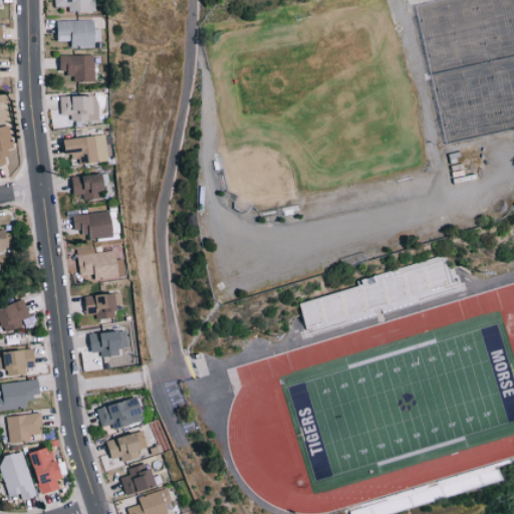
[(54,0),(54,6),(69,5),(69,11),(94,11),(93,0),(54,0)]
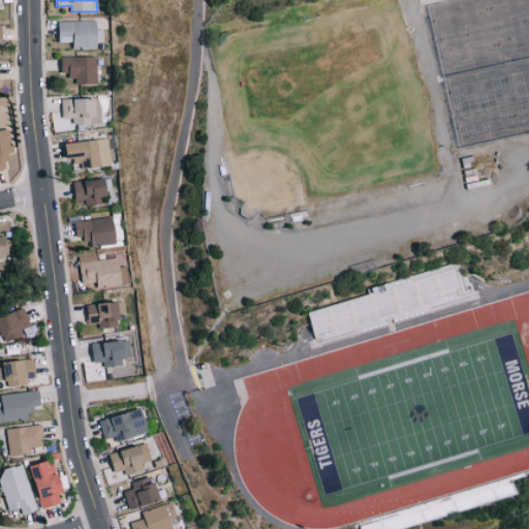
[(73,49),(98,49),(98,21),(60,20),(59,41),(73,41),(73,49)]
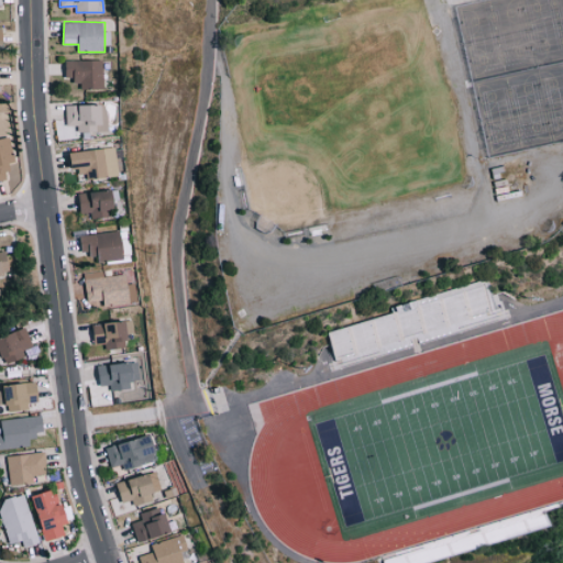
[(103,59),(65,59),(65,79),(81,79),(81,89),(103,89),(103,59)]
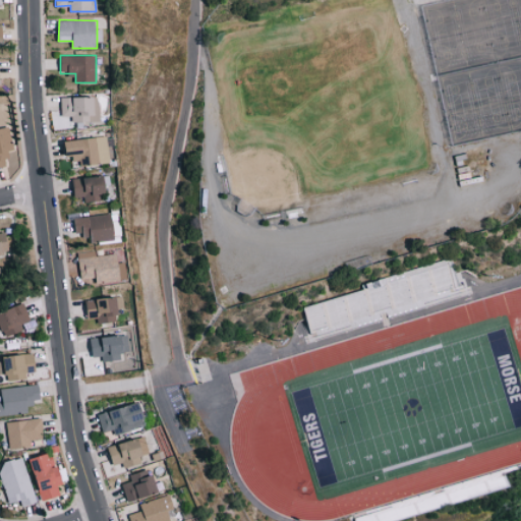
[(72,122),(98,121),(98,96),(61,97),(61,115),(72,115),(72,122)]
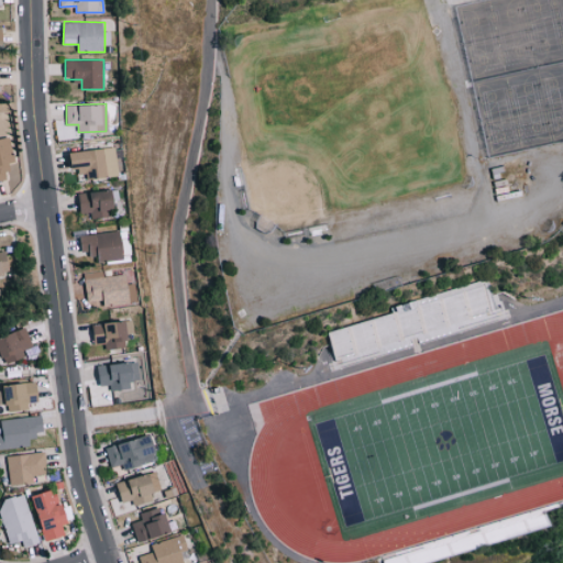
[(0,138),(0,179),(9,178),(6,164),(14,162),(8,136),(0,138)]
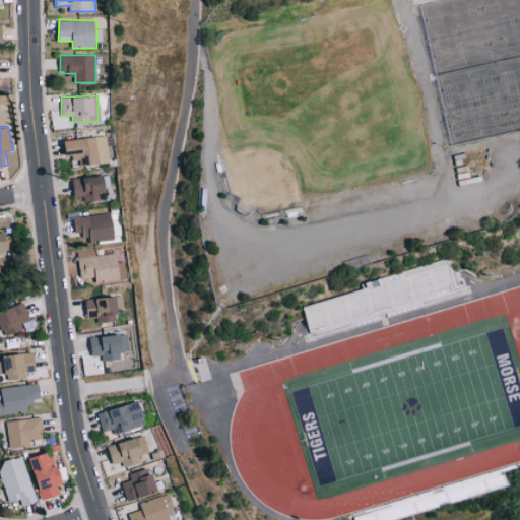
[(109,164),(108,137),(67,139),(68,160),(80,159),(80,165),(109,164)]
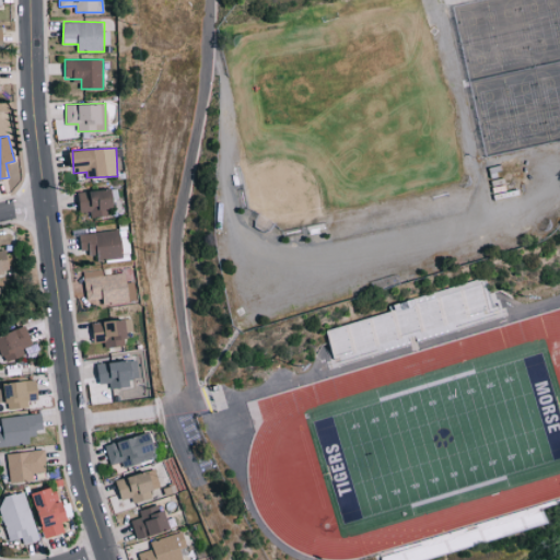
[(108,208),(116,208),(115,189),(79,191),(80,212),(90,211),(90,217),(108,217),(108,208)]
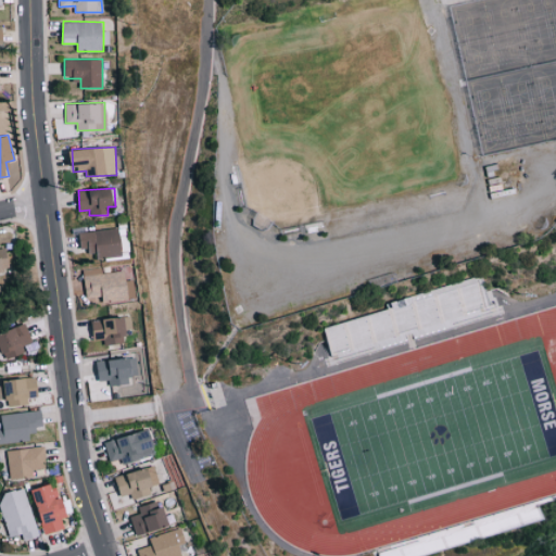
[(119,256),(119,229),(78,230),(78,248),(87,248),(88,257),(119,256)]
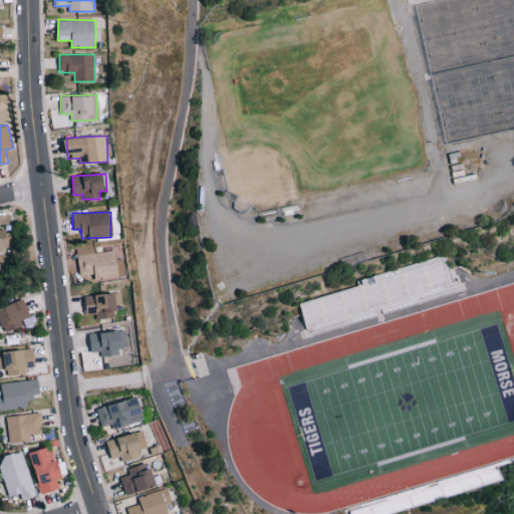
[(0,251),(9,250),(7,235),(0,236),(0,251)]
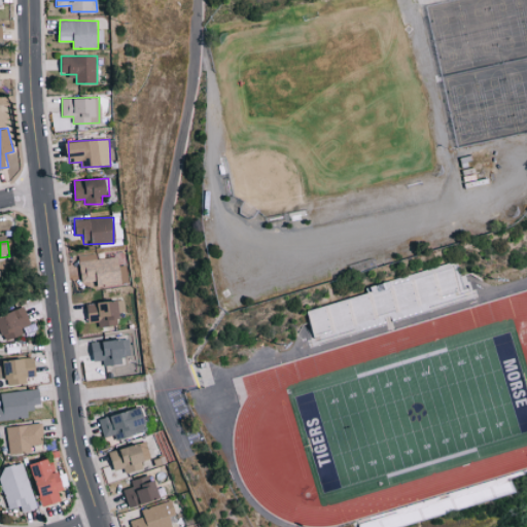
[(78,255),(81,282),(96,280),(97,286),(121,283),(118,256),(96,258),(95,253),(78,255)]
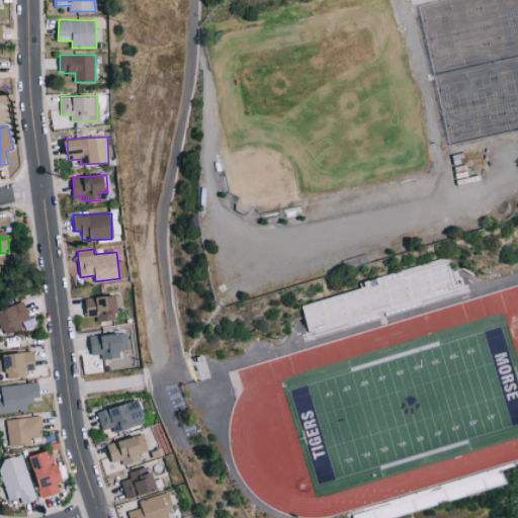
[(88,317),(96,316),(96,321),(118,320),(117,295),(86,297),(88,317)]
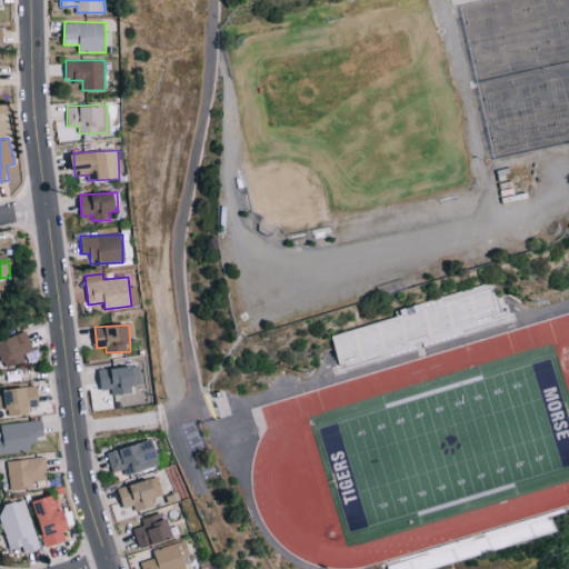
[(31,351),(27,332),(0,339),(0,361),(2,368),(25,361),(22,353),(31,351)]
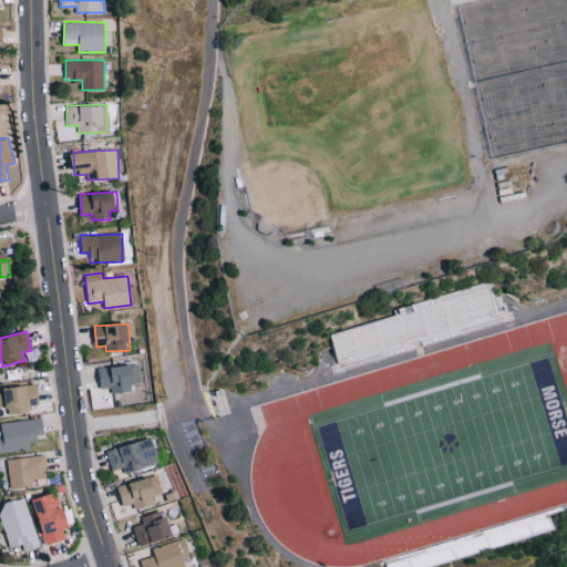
[(131,383),(137,383),(136,366),(99,367),(100,388),(111,388),(111,393),(131,392),(131,383)]
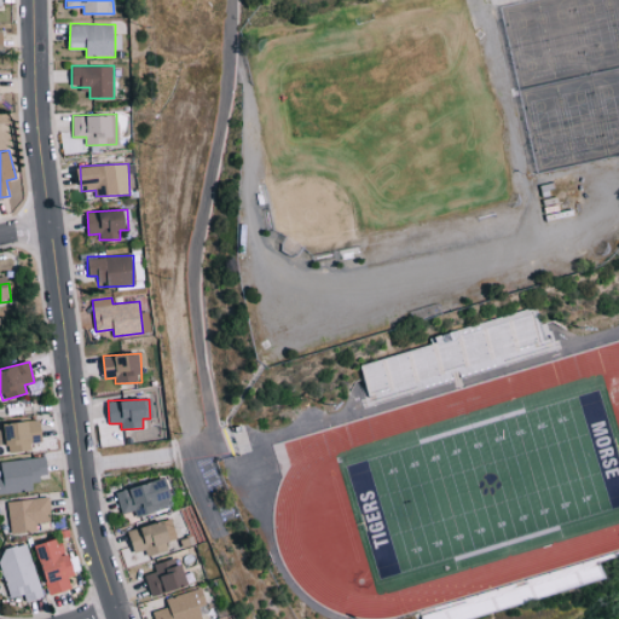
[(0,444),(9,444),(10,452),(33,450),(32,443),(42,441),(40,420),(0,426),(0,444)]
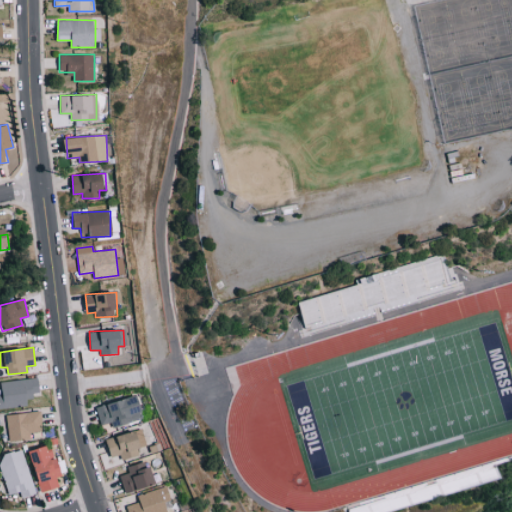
[(0,408),(27,405),(26,396),(40,394),(38,377),(0,382),(2,394),(0,394),(0,408)]
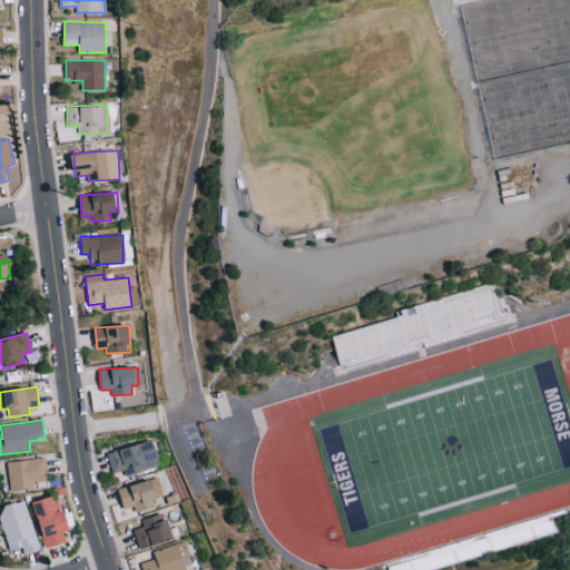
[(112,473),(124,470),(126,475),(161,464),(155,440),(107,453),(112,473)]
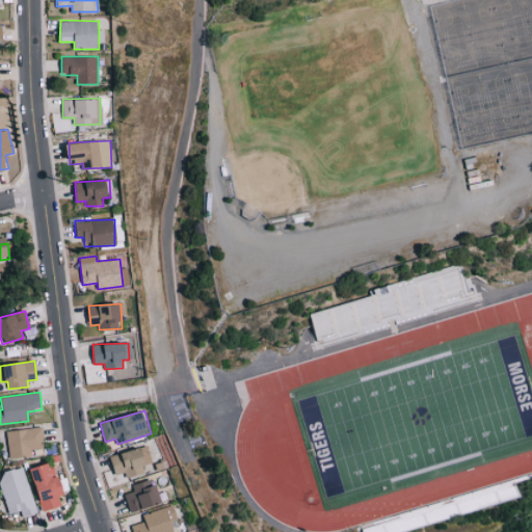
[(44,448),(43,428),(7,430),(8,457),(31,456),(31,449),(44,448)]
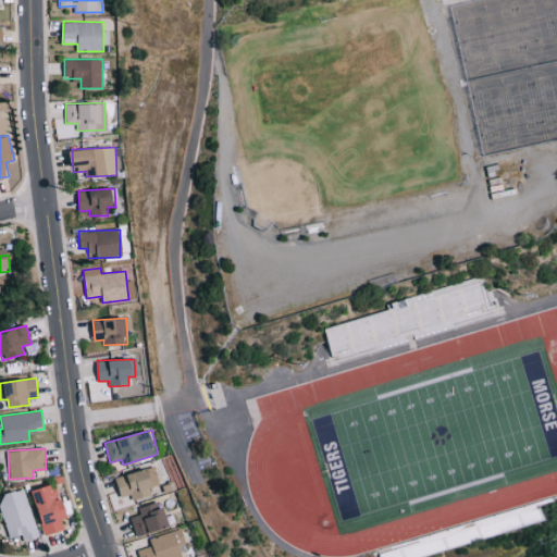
[(149,487),(159,485),(156,468),(115,477),(120,496),(131,494),(132,499),(151,496),(149,487)]
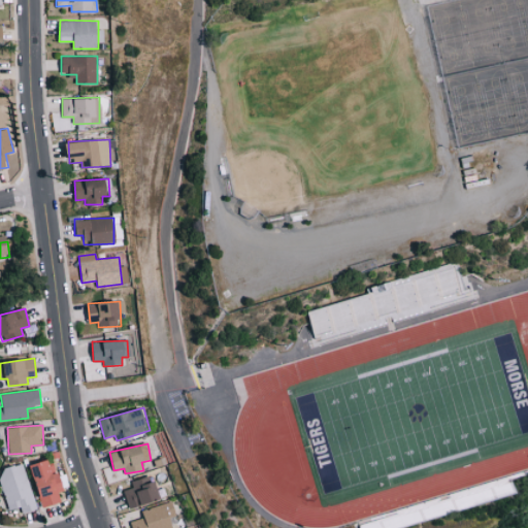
[(42,507),(61,502),(59,491),(62,490),(54,459),(30,464),(42,507)]
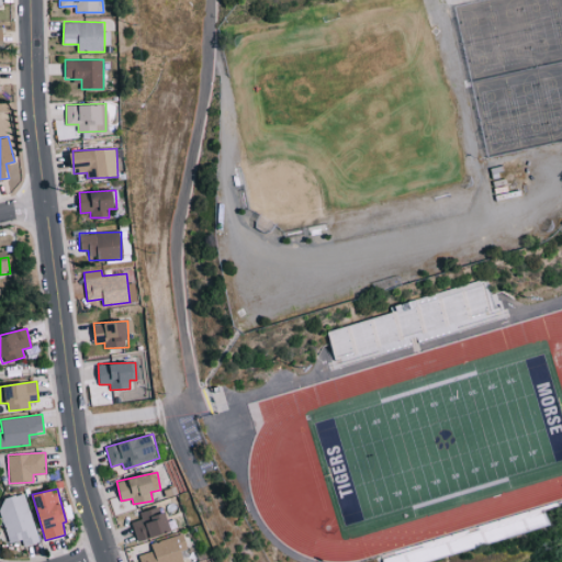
[(38,541),(24,493),(0,499),(0,510),(10,542),(21,539),(23,546),(38,541)]
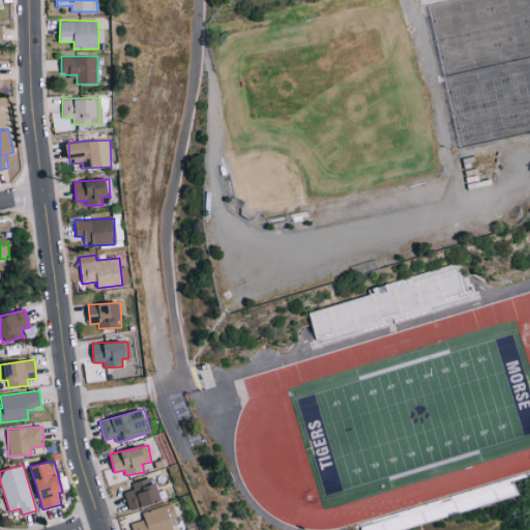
[(162,502),(154,476),(131,482),(134,490),(124,492),(129,510),(162,502)]
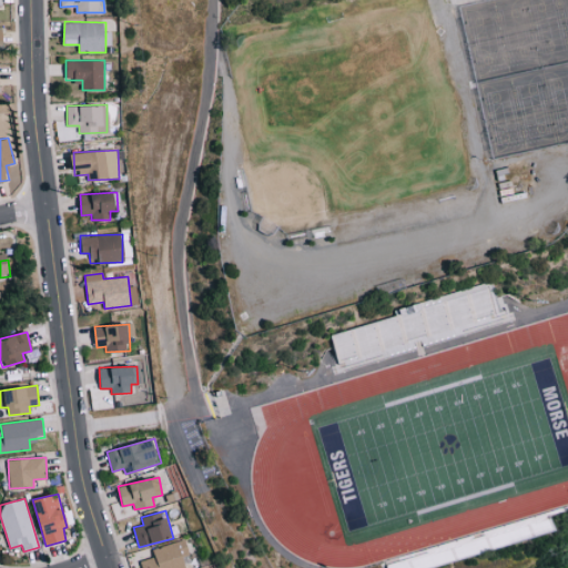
[(142,567),(192,567),(183,539),(152,549),(154,557),(140,561),(142,567)]
